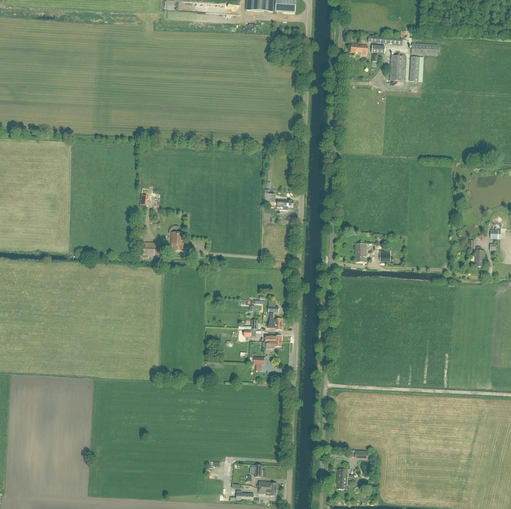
[(294,12),(294,0),(245,0),(245,8),(294,12)]
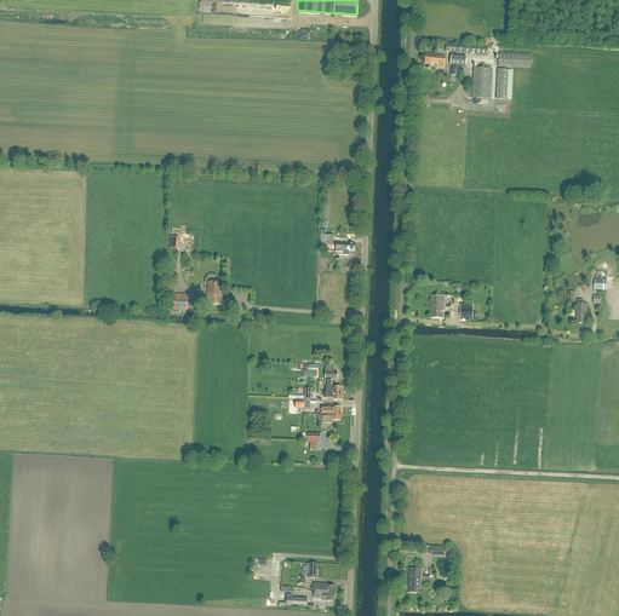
[(486,52),(486,46),(445,42),(445,49),(486,52)]
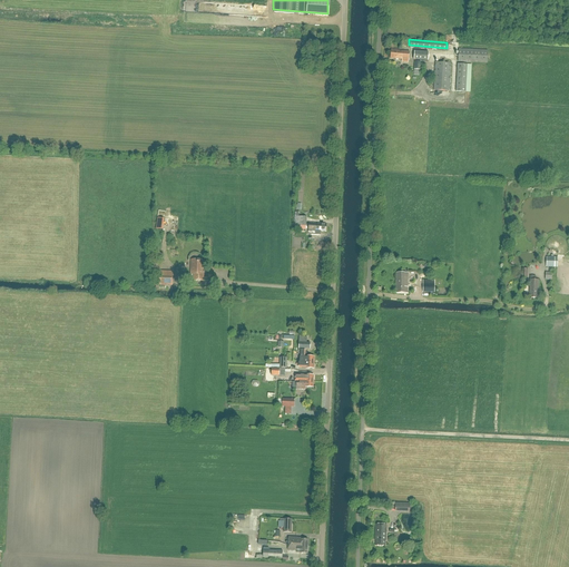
[(458,46),(457,59),(486,60),(487,48),(458,46)]
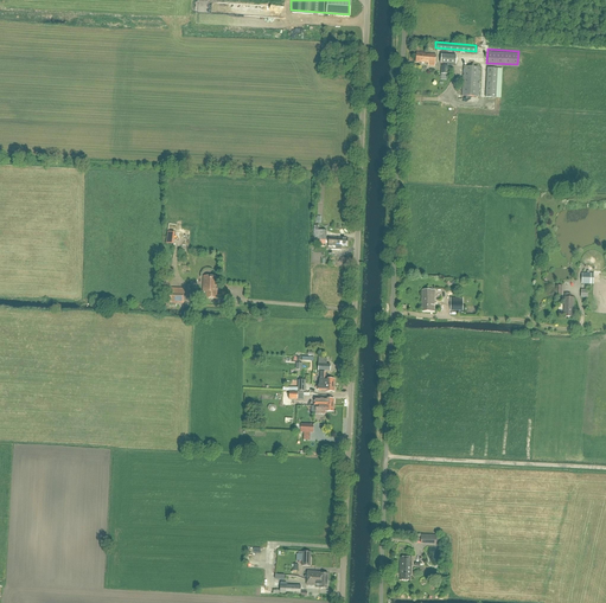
[(435,52),(415,50),(414,59),(427,61),(426,63),(434,64),(435,52)]
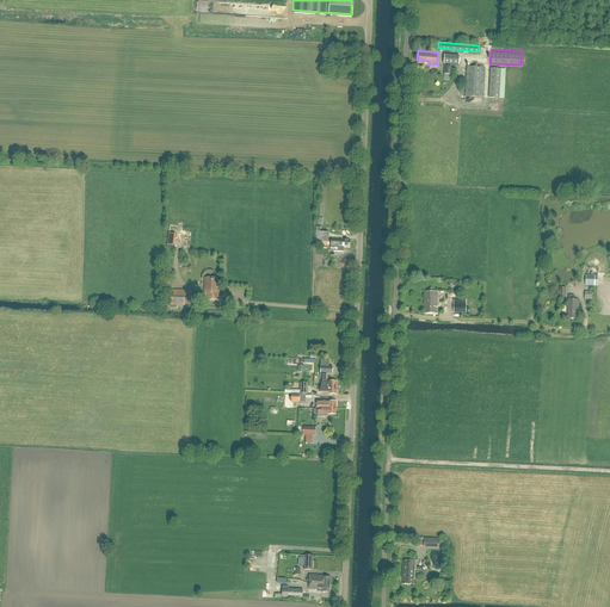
[(457,63),(458,54),(443,53),(442,62),(457,63)]
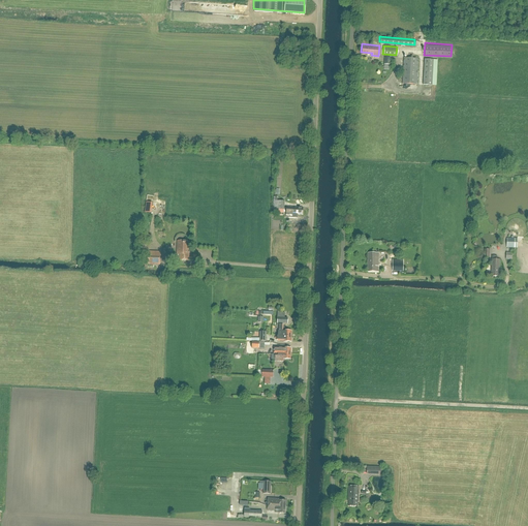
[(415,82),(417,56),(402,56),(401,82),(415,82)]
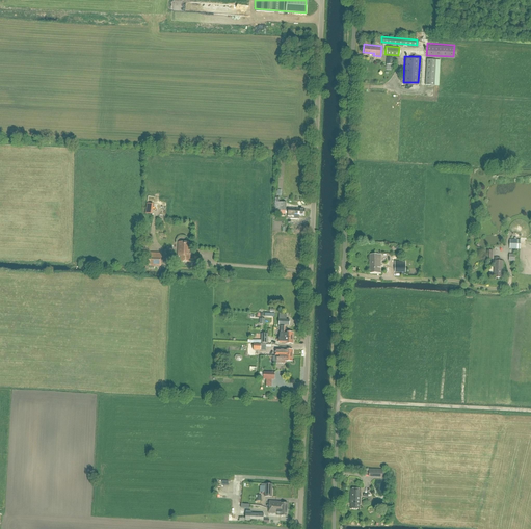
[(439,58),(425,57),(424,83),(437,84),(439,58)]
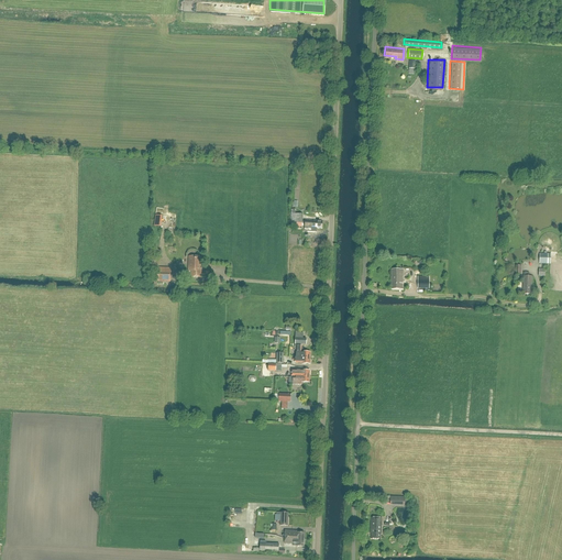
[(301,211),(294,211),(294,207),(290,206),(289,220),(300,221),(301,211)]
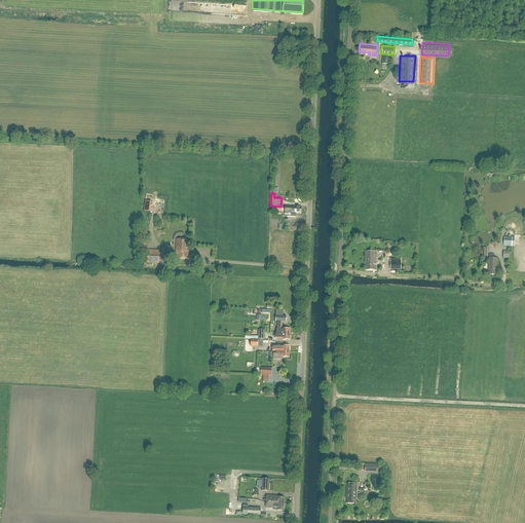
[(284,212),(291,213),(291,211),(299,211),(300,203),(284,203),(284,212)]
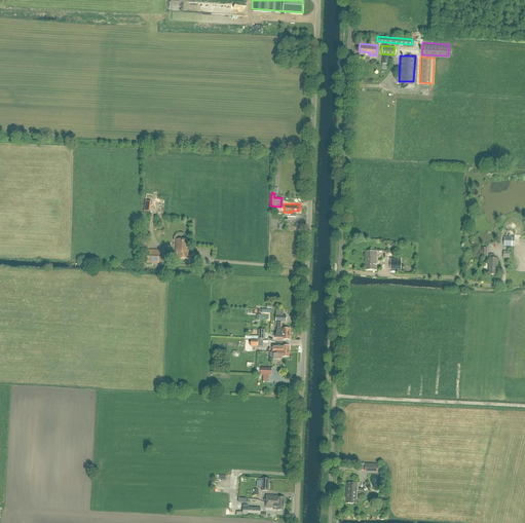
[(175,251),(178,251),(178,256),(186,256),(186,251),(187,237),(175,237),(175,251)]
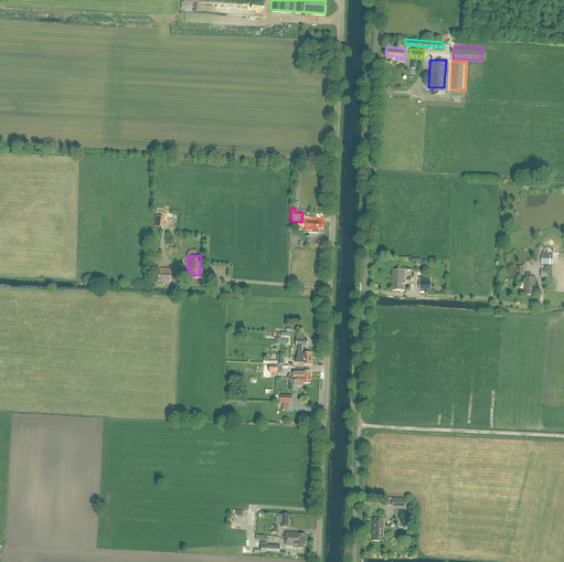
[(169,281),(170,277),(170,265),(156,265),(156,269),(151,269),(151,276),(156,277),(155,279),(169,281)]
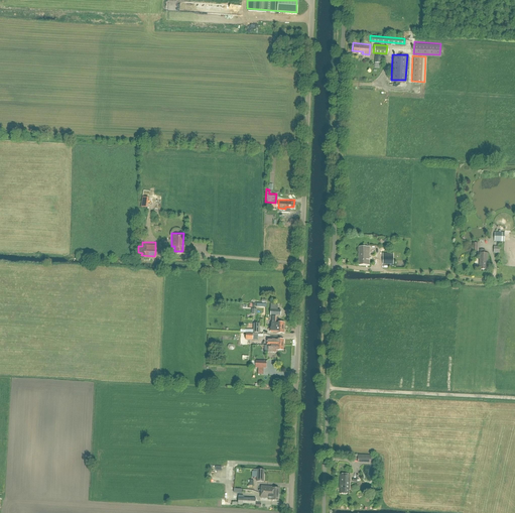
[(358,263),(368,263),(368,245),(358,244),(358,263)]
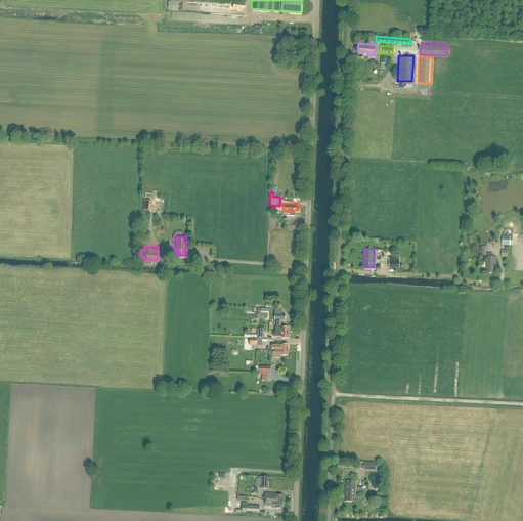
[(486,253),(485,271),(493,271),(494,255),(488,255),(488,253),(486,253)]
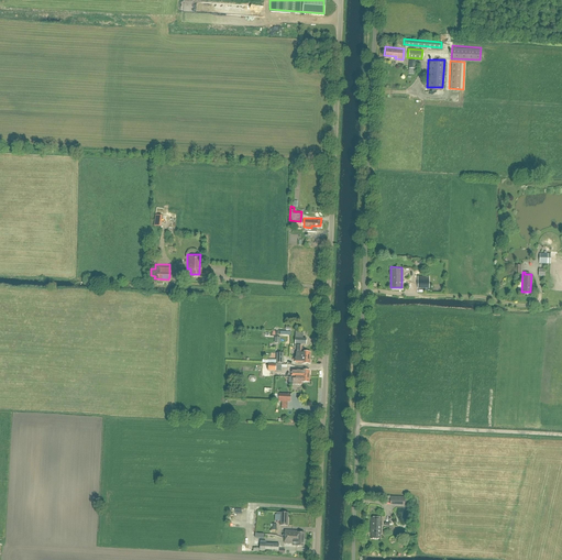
[(294,355),(309,355),(309,349),(300,349),(300,342),(305,342),(305,336),(294,336),(294,343),(295,343),(295,354),(294,354),(294,355)]
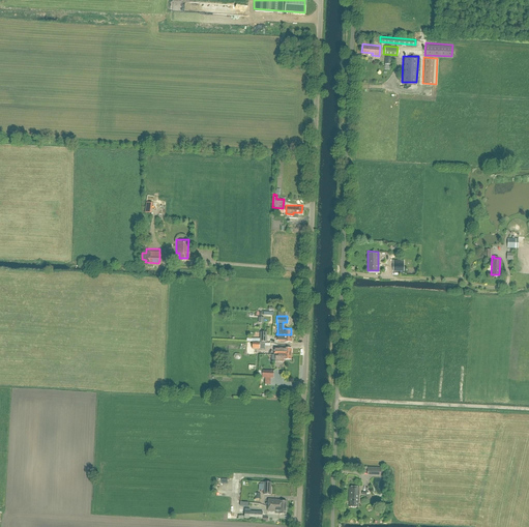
[(259,330),(259,337),(253,337),(253,340),(265,340),(265,330),(259,330)]
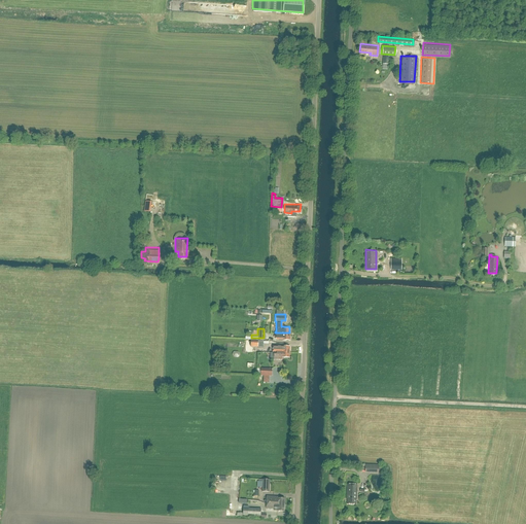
[(356,497),(356,482),(346,482),(346,495),(347,495),(346,501),(355,501),(355,497),(356,497)]
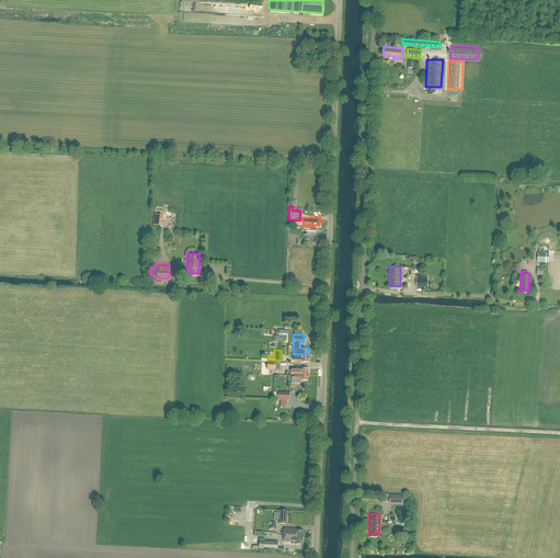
[(295,534),(301,534),(301,528),(295,527),(295,526),(283,526),(282,534),(283,534),(290,535),(295,535),(295,534)]
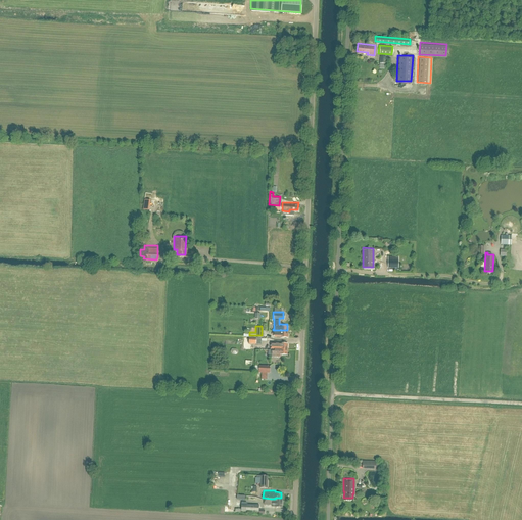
[(240,500),(240,509),(257,510),(257,503),(245,502),(245,500),(240,500)]
